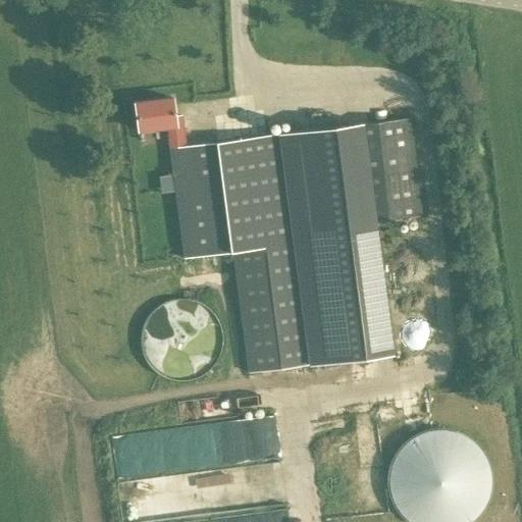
[(172,98),(135,102),(139,129),(167,125),(173,174),(184,257),(231,251),(247,371),(312,363),(282,133),(186,146),(181,114),(174,114),(172,98)]
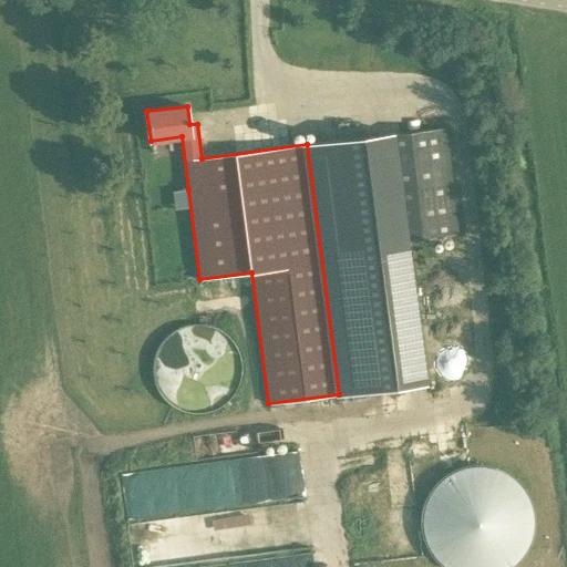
[(444,126),(394,133),(408,238),(459,232),(444,126)]
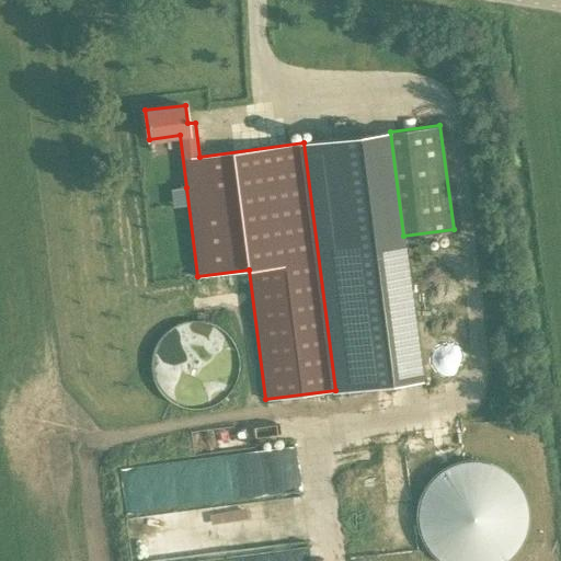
[(390,132),(304,142),(335,390),(391,384),(373,239),(398,236),(403,236),(390,132)]
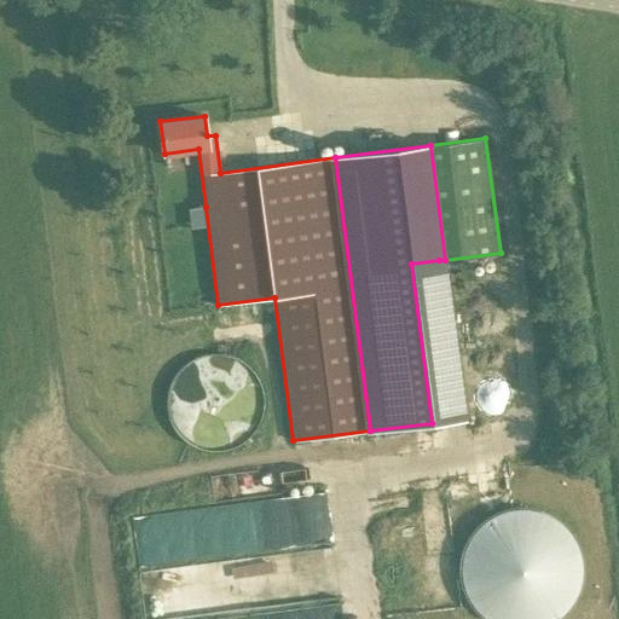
[(250,445),(254,359),(181,356),(178,441),(250,445)]
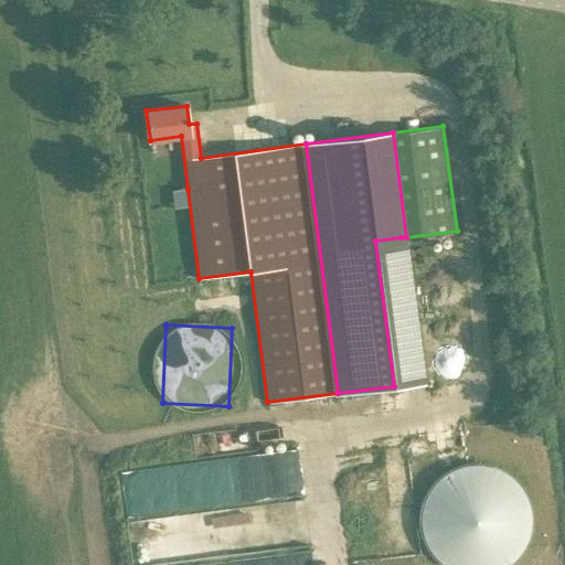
[(296,449),(124,468),(134,564),(155,564),(236,556),(235,542),(273,537),(268,503),(301,500),(296,449)]
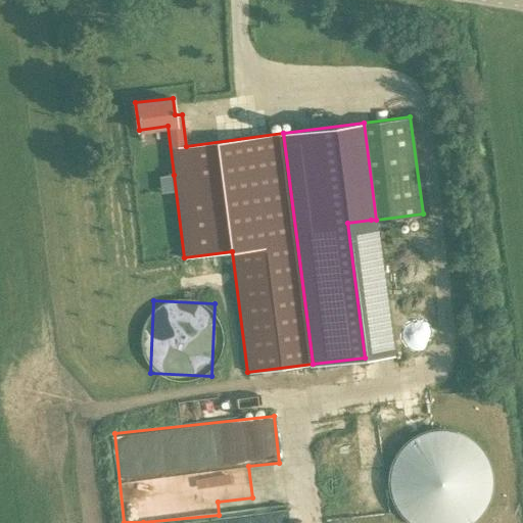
[(413,437),(410,439),(409,439),(408,440),(407,441),(406,441),(406,442),(405,443),(403,443),(403,444),(402,444),(402,445),(401,446),(400,446),(400,447),(399,448),(398,449),(398,450),(397,450),(397,452),(396,453),(396,454),(395,454),(395,455),(394,456),(394,457),(393,458),(393,459),(392,460),(392,461),(391,462),(391,463),(391,464),(390,465),(390,466),(390,467),(389,468),(389,469),(389,470),(389,471),(389,472),(388,473),(388,474),(388,475),(388,476),(388,477),(388,478),(388,479),(388,480),(388,481),(388,482),(388,483),(388,484),(388,485),(388,486),(388,487),(388,488),(389,489),(389,490),(389,491),(389,492),(389,493),(390,493),(390,494),(390,495),(390,496),(391,497),(391,498),(391,500),(392,501),(392,502),(393,503),(393,504),(394,505),(394,506),(395,507),(395,508),(396,509),(396,510),(397,510),(397,511),(398,512),(399,513),(400,514),(401,515),(401,516),(402,516),(402,517),(403,518),(405,518),(405,519),(406,519),(407,520),(407,521),(408,521),(409,522),(410,522),(468,522),(470,522),(471,521),(472,521),(472,520),(473,520),(474,519),(475,518),(476,517),(477,516),(478,516),(478,515),(479,514),(480,513),(480,512),(481,511),(482,510),(482,509),(483,509),(483,508),(484,507),(484,506),(485,506),(485,505),(485,504),(486,503),(486,502),(487,502),(487,501),(487,500),(488,498),(488,497),(488,496),(489,495),(489,494),(489,493),(489,492),(490,491),(490,490),(490,489),(490,488),(490,487),(490,486),(490,485),(491,484),(491,483),(491,482),(491,481),(491,480),(491,479),(491,478),(491,477),(490,476),(490,475),(490,474),(490,473),(490,472),(490,471),(490,470),(489,470),(489,469),(489,468),(489,467),(489,466),(488,465),(488,464),(487,463),(487,462),(487,461),(486,460),(486,459),(485,458),(485,457),(485,456),(484,456),(484,455),(483,454),(483,453),(482,453),(482,452),(481,450),(480,449),(480,448),(479,447),(478,446),(477,446),(477,445),(476,444),(475,443),(474,442),(473,441),(472,441),(472,440),(471,440),(470,439),(469,438),(468,438),(467,437),(466,436),(465,436),(464,435),(463,434),(462,434),(461,434),(460,433),(459,433),(458,432),(457,432),(456,432),(455,431),(454,431),(453,431),(452,431),(450,430),(449,430),(448,430),(447,430),(446,430),(445,429),(444,429),(443,429),(442,429),(441,429),(440,429),(439,429),(438,429),(437,429),(436,429),(435,429),(434,429),(434,430),(433,430),(432,430),(431,430),(430,430),(429,430),(428,430),(428,431),(427,431),(426,431),(425,431),(424,432),(423,432),(422,432),(421,433),(420,433),(419,433),(418,434),(417,434),(416,435),(415,435),(414,436),(413,437)]
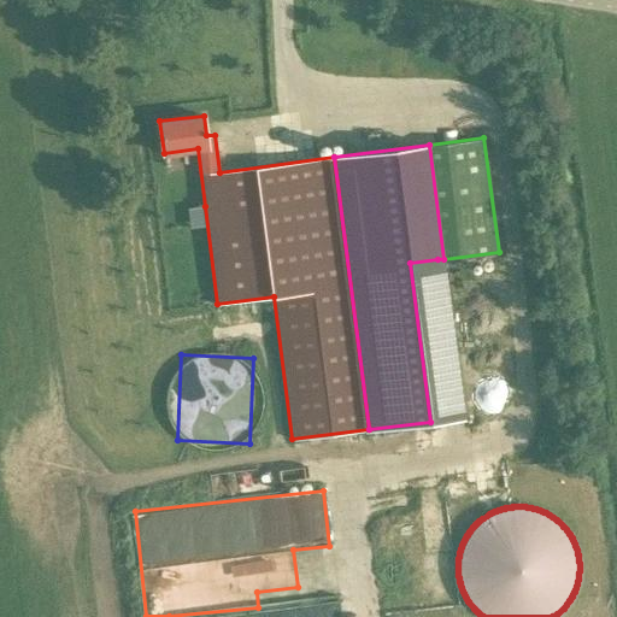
[(329,616),(330,605),(269,604),(268,616),(329,616)]
